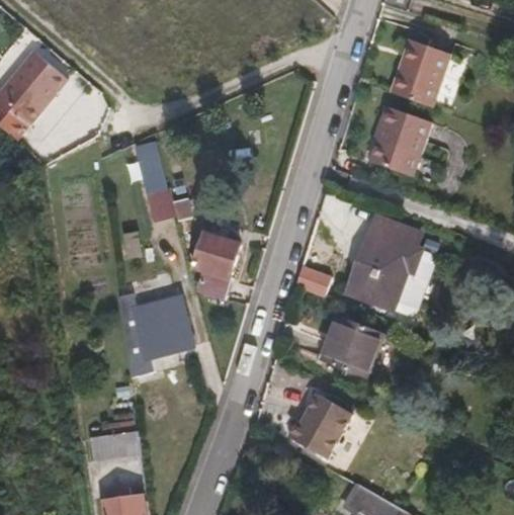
[(431,107),(449,52),(415,39),(407,65),(399,63),(389,92),(431,107)]
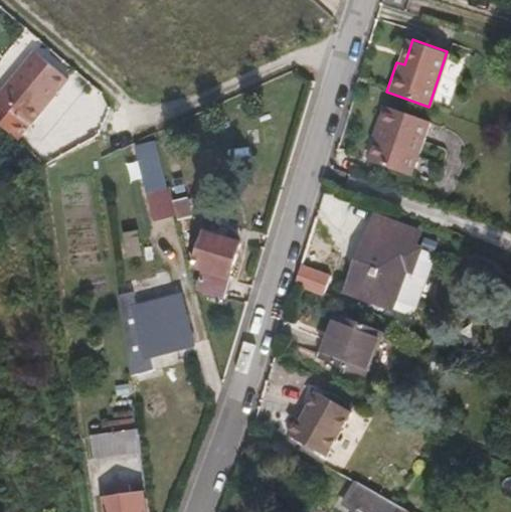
[(29,127),(66,82),(33,55),(0,97),(0,103),(29,127)]
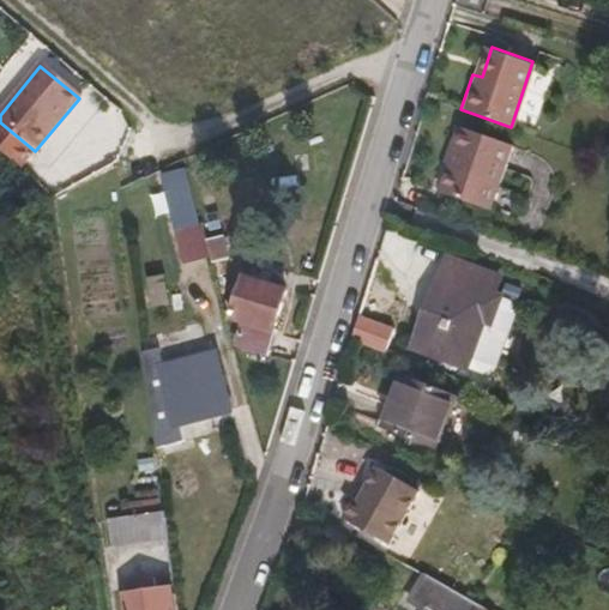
[(488,210),(510,145),(454,126),(447,148),(451,149),(435,192),(488,210)]
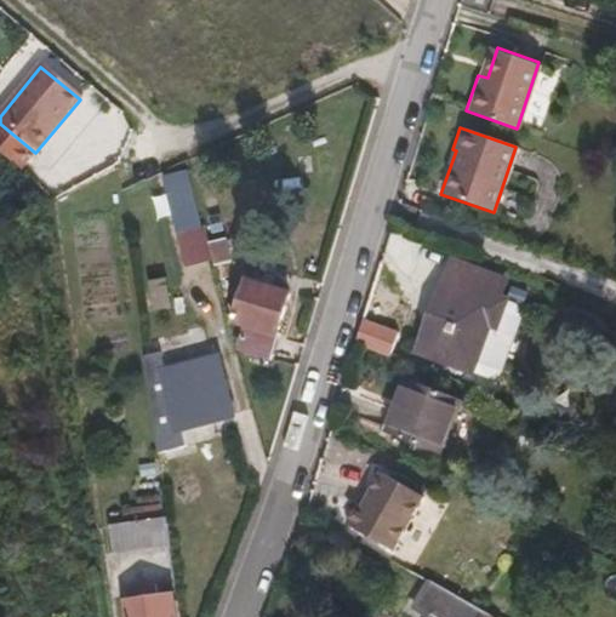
[(197,224),(183,170),(161,176),(184,264),(211,258),(203,222),(197,224)]
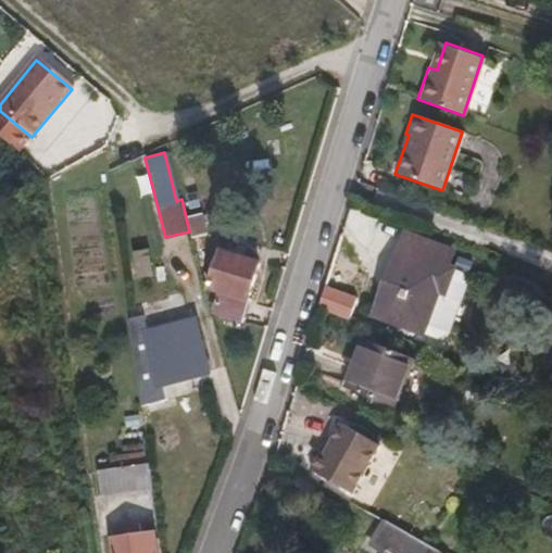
[(435,347),(463,272),(452,267),(446,265),(450,251),(400,233),(371,313),(394,323),(391,330),(435,347)]
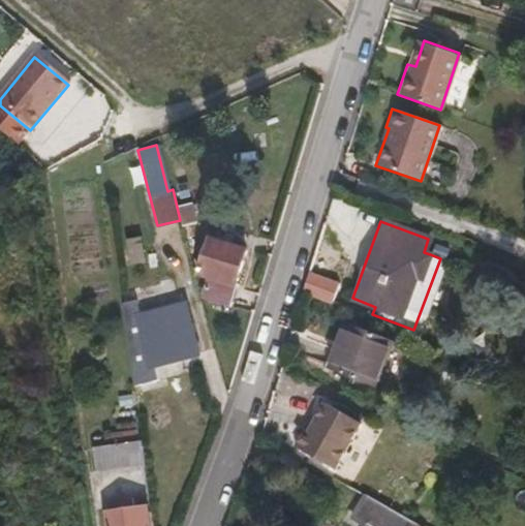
[(227,305),(245,249),(208,237),(196,273),(206,276),(199,296),(227,305)]
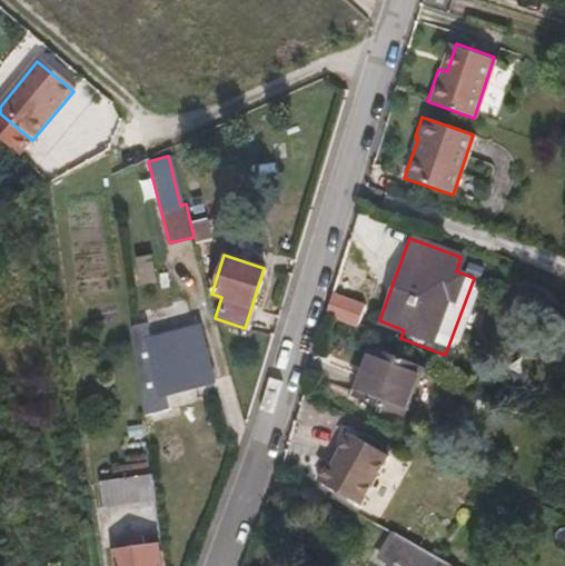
[(211,377),(197,326),(150,339),(146,321),(129,325),(141,414),(168,407),(164,389),(211,377)]
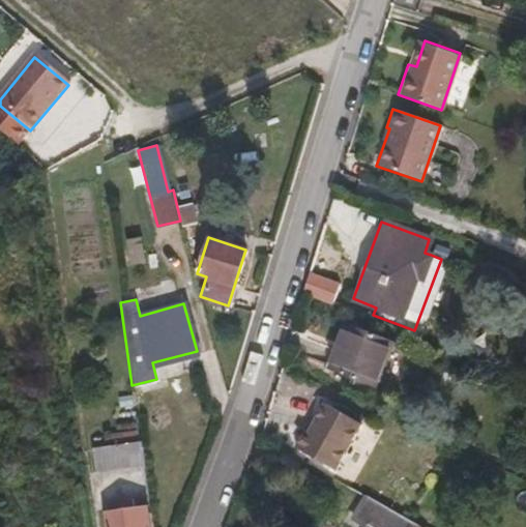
[(391,392),(409,348),(391,341),(344,322),(327,369),(391,392)]
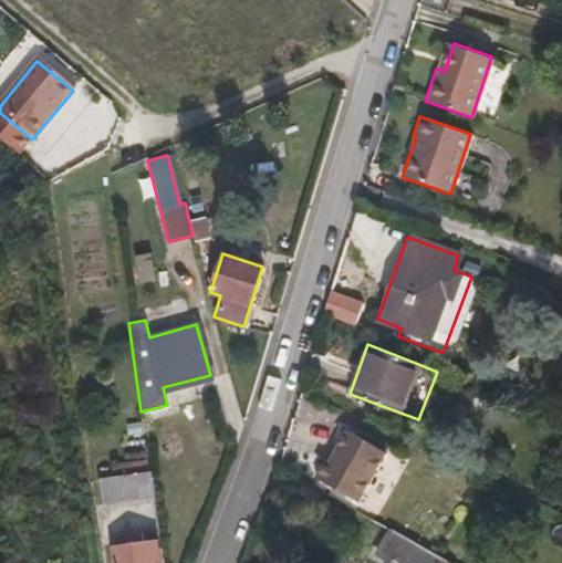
[(331,446),(324,458),(313,476),(356,500),(385,451),(346,429),(334,448),(331,446)]
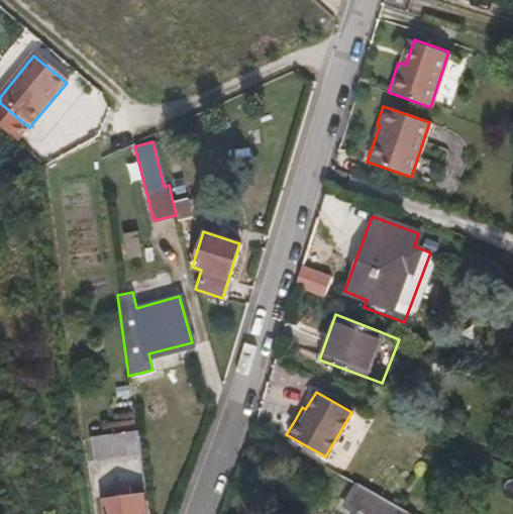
[(139,453),(136,429),(90,436),(93,460),(139,453)]
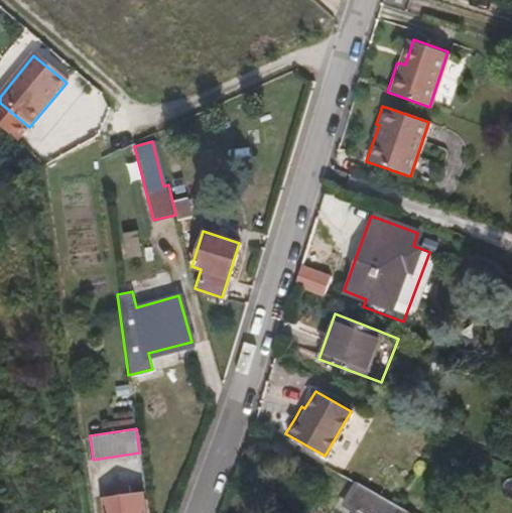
[(404,512),(406,511),(353,481),(338,504),(351,512),(404,512)]
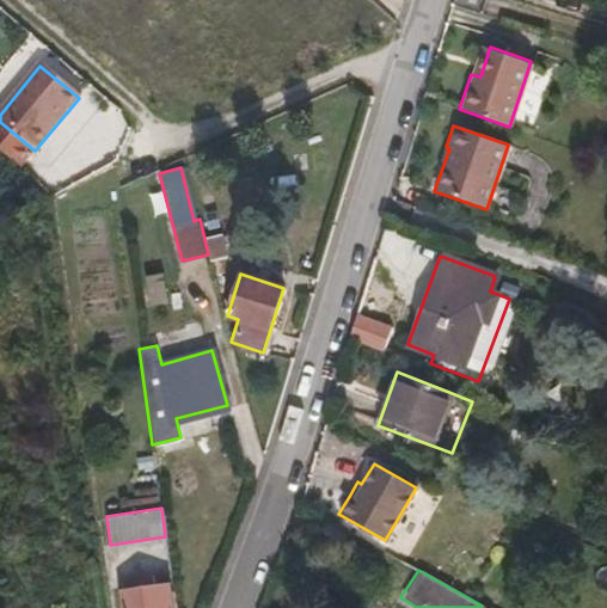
[(171,607),(169,584),(153,587),(151,571),(135,573),(136,588),(121,589),(123,607),(171,607)]
